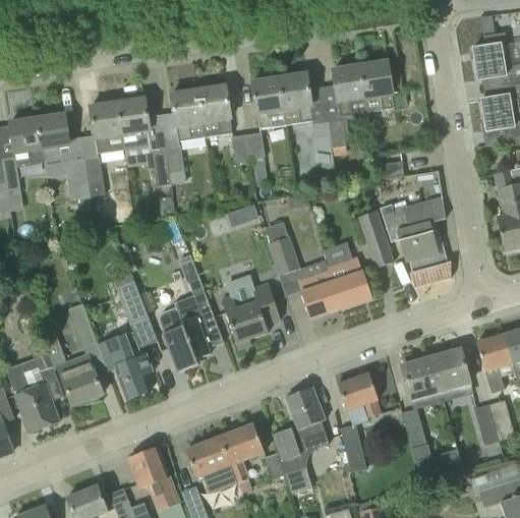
[(485,45),(473,47),(478,79),(502,75),(504,90),(519,87),(519,62),(511,65),(505,32),(483,35),(485,45)]
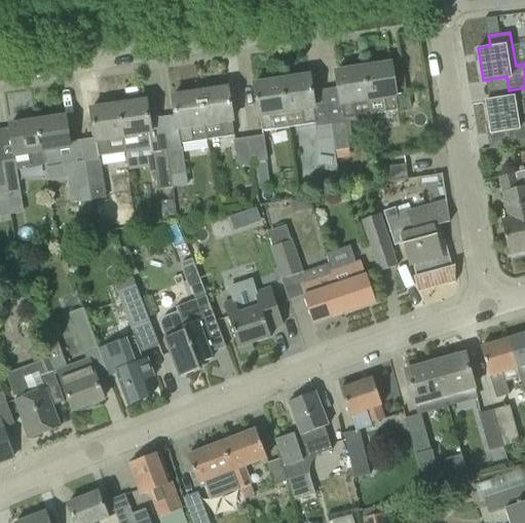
[(398,108),(391,61),(379,63),(379,61),(364,63),(371,112),(398,108)]
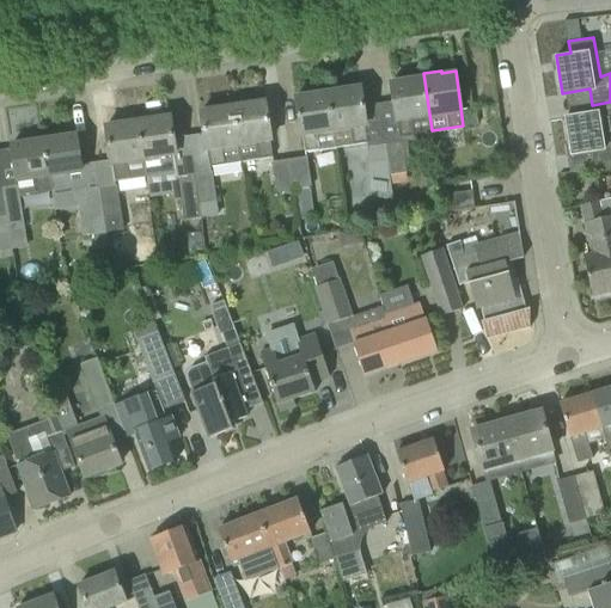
[(432,130),(423,73),(405,75),(405,78),(391,80),(399,135),(401,140),(385,142),(390,173),(407,171),(405,166),(411,165),(407,140),(413,139),(414,140),(433,136),(432,130)]
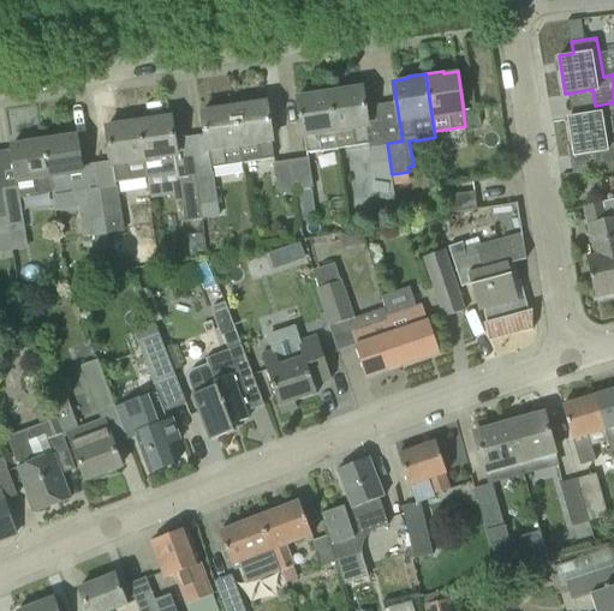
[(370,141),(365,109),(362,85),(349,88),(347,85),(329,88),(331,90),(339,145),(370,141)]
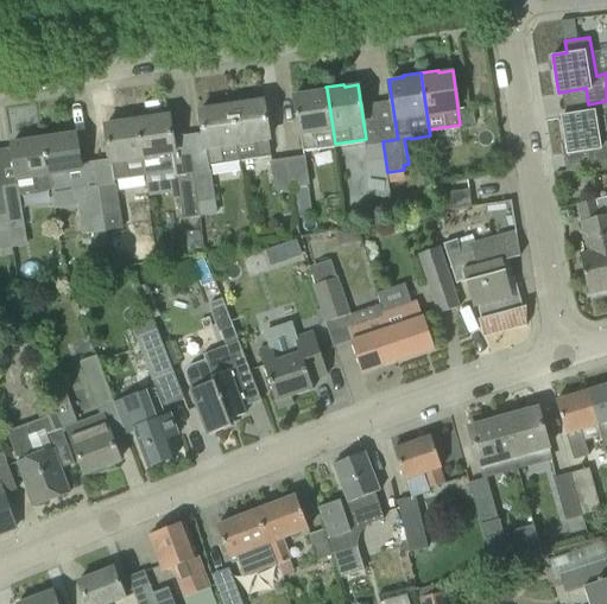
[(335,144),(327,89),(326,87),(308,89),(309,91),(295,94),(298,118),(303,148),(335,144)]
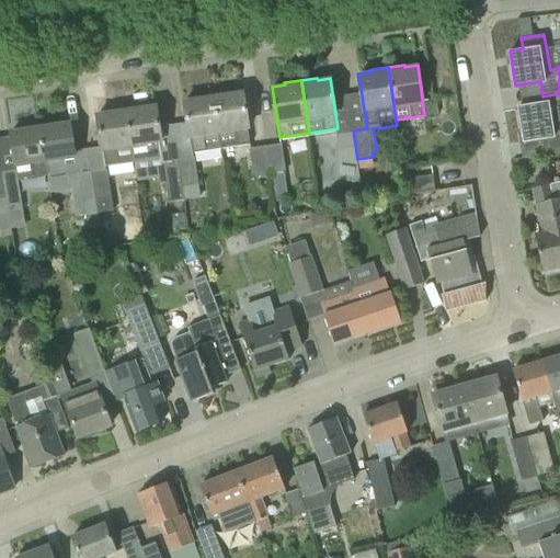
[(249,126),(247,113),(243,91),(230,93),(230,91),(214,93),(221,146),(250,141),(247,126),(249,126)]
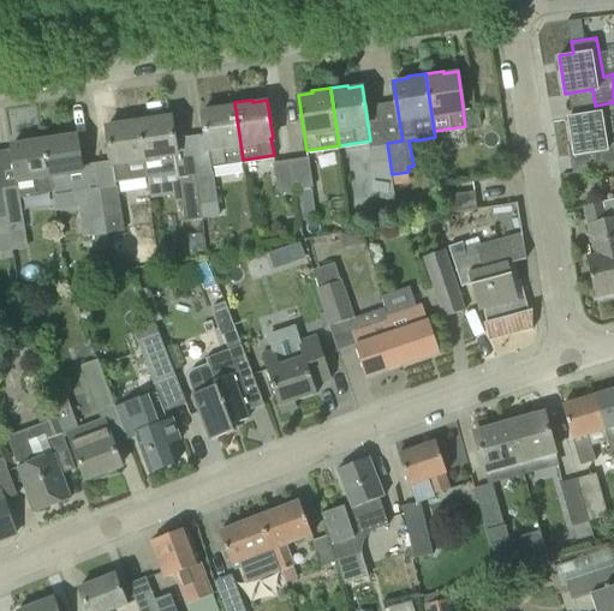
[(243,160),(234,102),(216,105),(216,107),(203,109),(207,133),(208,147),(210,147),(213,165),(243,160)]
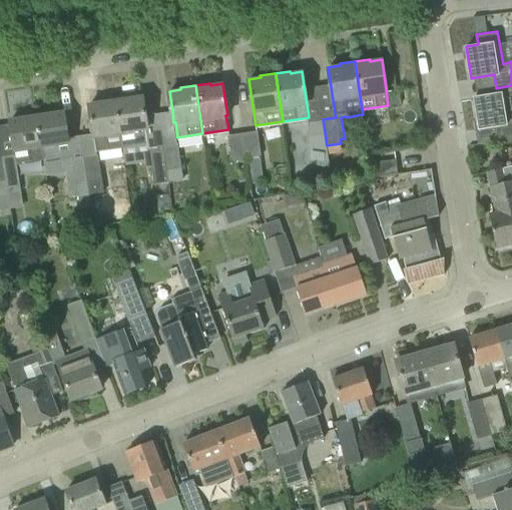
[(501,92),(474,97),(479,128),(497,125),(499,139),(511,136),(511,112),(505,114),(501,92)]
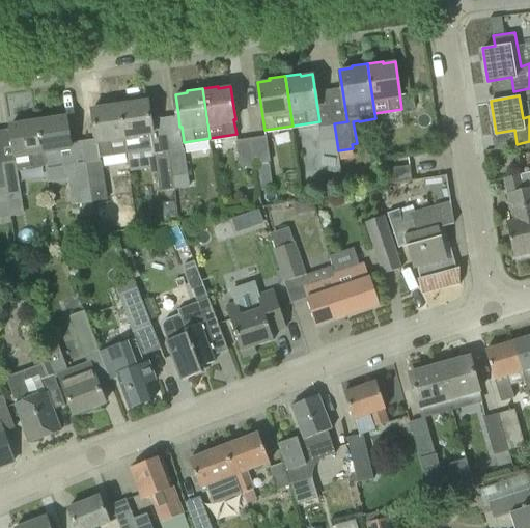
[(152,131),(150,119),(147,99),(136,101),(135,99),(120,101),(128,151),(154,147),(151,132),(152,131)]
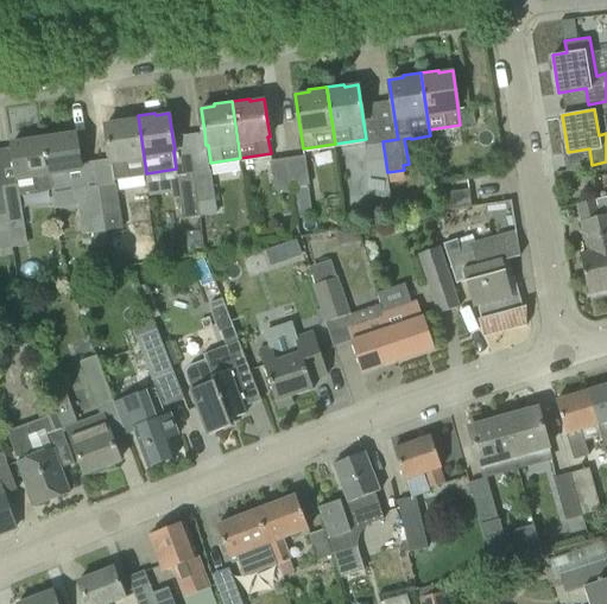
[(146,173),(138,115),(120,118),(120,120),(106,122),(109,146),(112,160),(114,160),(117,176),(117,178),(146,173)]
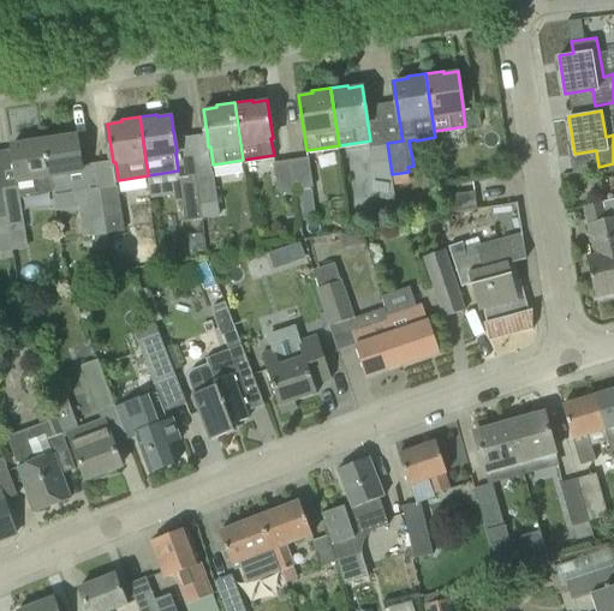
[(77,133),(45,138),(52,189),(69,186),(72,186),(75,201),(77,199),(83,234),(94,233),(107,232),(100,187),(91,189),(88,167),(83,168),(77,133)]
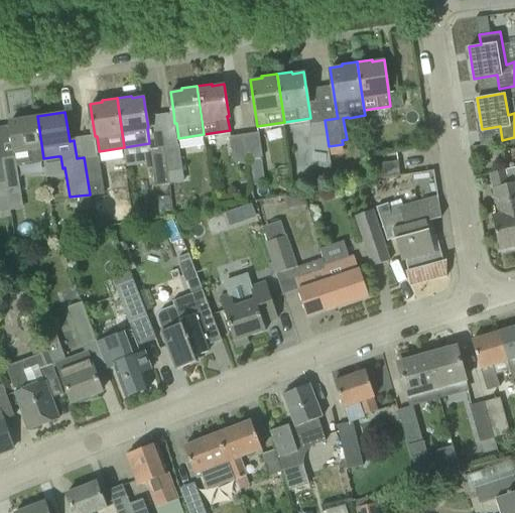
[(15,154),(3,156),(6,179),(19,177),(17,162),(43,158),(37,116),(10,120),(15,154)]
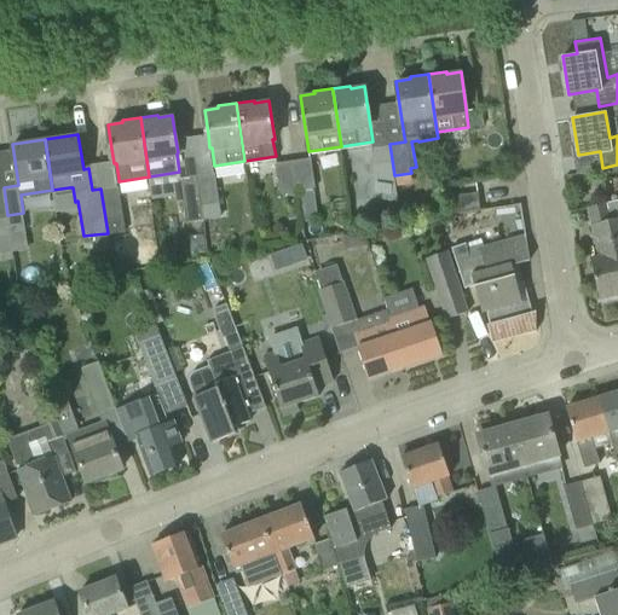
[(394,175),(390,144),(371,146),(373,155),(369,195),(398,199),(393,175),(394,175)]
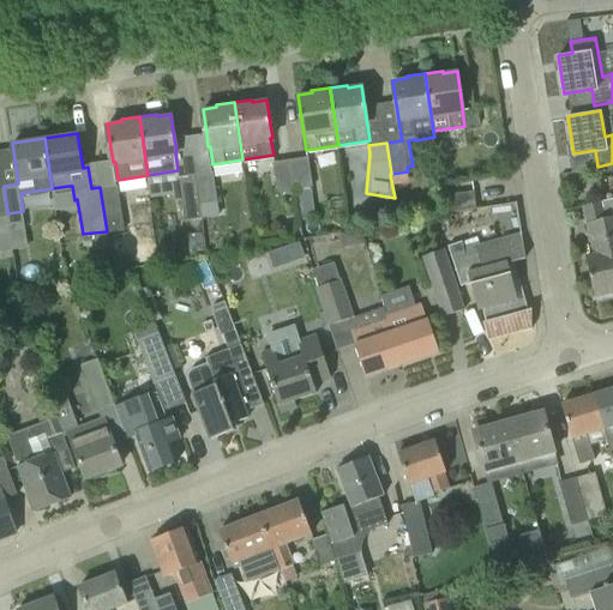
[(308,155),(290,157),(295,187),(299,187),(311,185),(313,185),(308,155)]
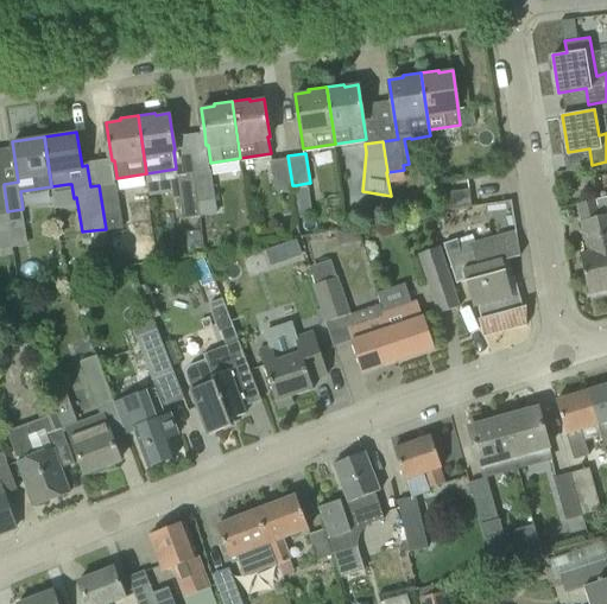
[(292,185),(288,156),(270,159),(274,188),(292,185)]
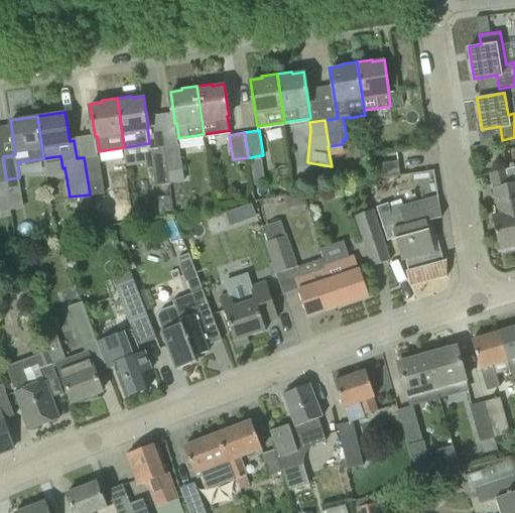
[(178,143),(164,145),(168,169),(181,167),(178,143)]
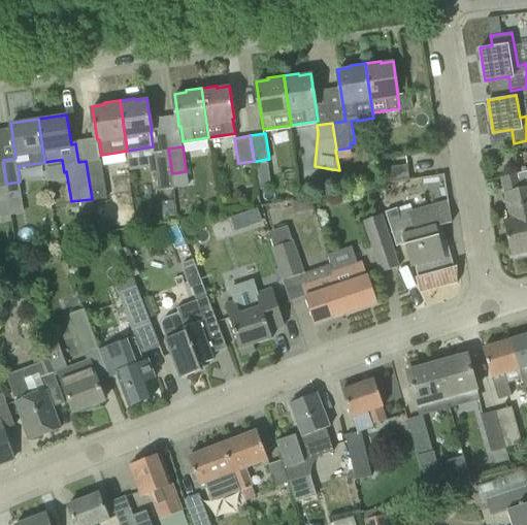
[(172,173),(168,149),(154,151),(159,188),(174,186),(172,173)]
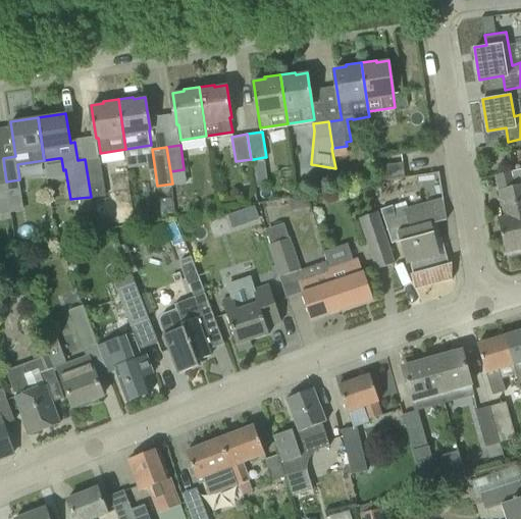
[(0,212),(11,211),(6,182),(3,158),(0,157),(0,212)]
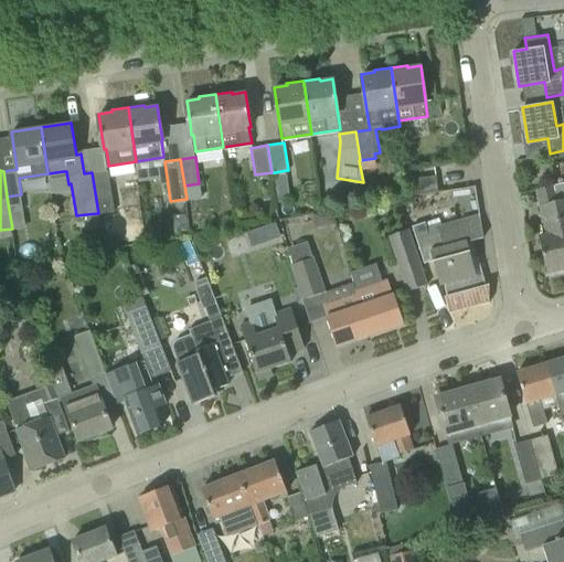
[(108,170),(92,172),(98,213),(114,210),(108,170)]
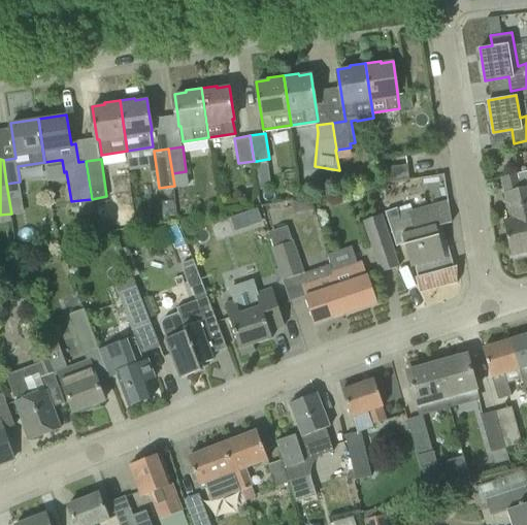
[(267,159),(257,161),(258,171),(268,169),(267,159)]
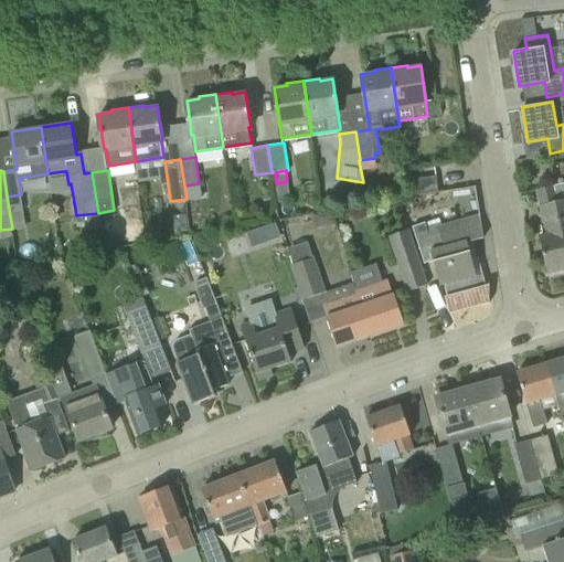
[(437,175),(410,178),(412,194),(439,190),(437,175)]
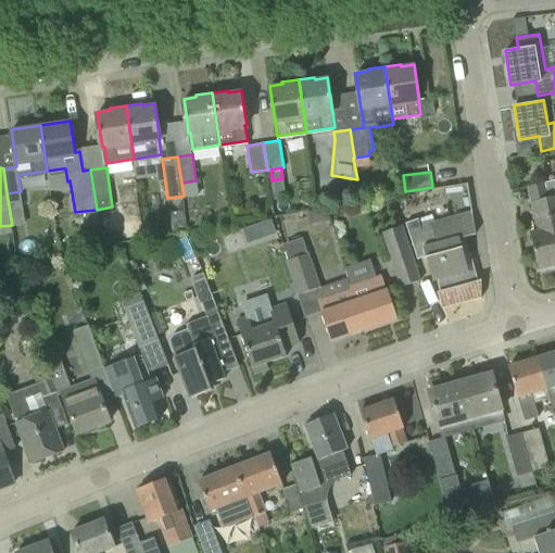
[(554,177),(545,180),(549,196),(545,197),(554,235),(554,177)]
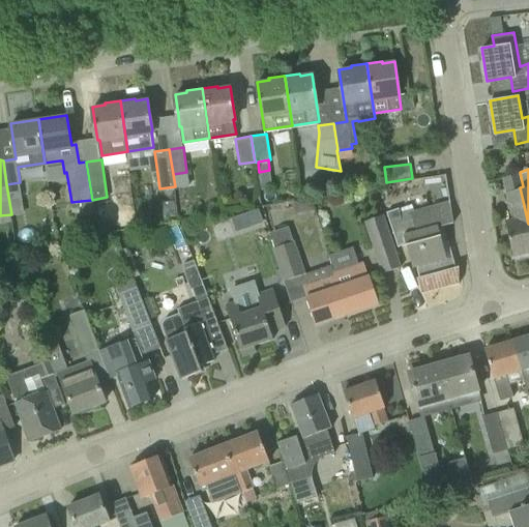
[(523,186),(520,172),(503,176),(513,218),(505,221),(513,254),(528,250),(528,224),(520,187),(523,186)]
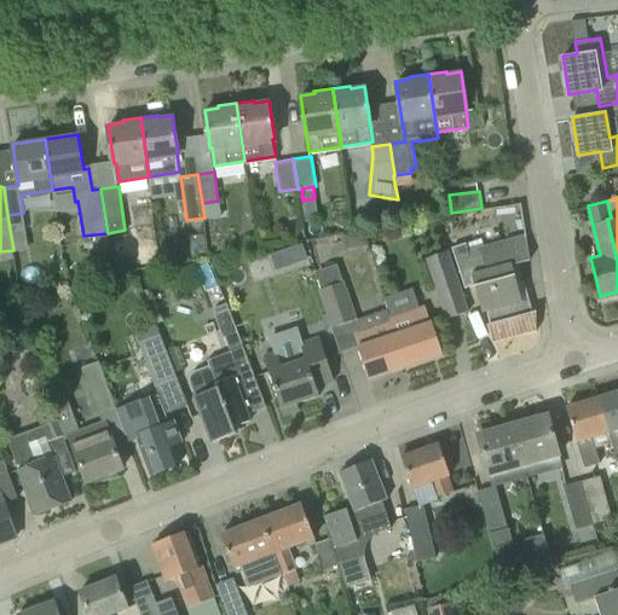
[(108,233),(94,235),(97,249),(110,248),(108,233)]
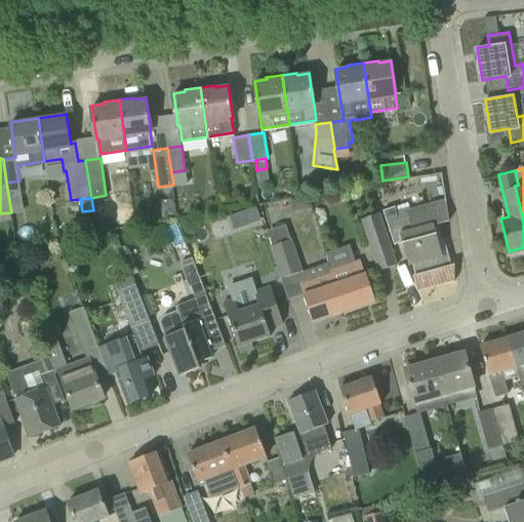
[(434,224),(449,219),(445,198),(411,207),(409,200),(384,208),(395,243),(402,241),(409,264),(412,263),(419,287),(453,278),(453,279),(454,279),(454,263),(453,263),(453,265),(452,265),(444,236),(443,236),(443,237),(438,238),(434,224)]
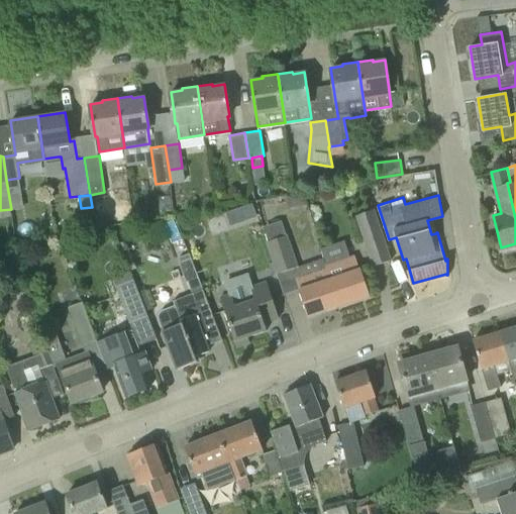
[(252,202),(242,206),(246,219),(258,215),(252,202)]
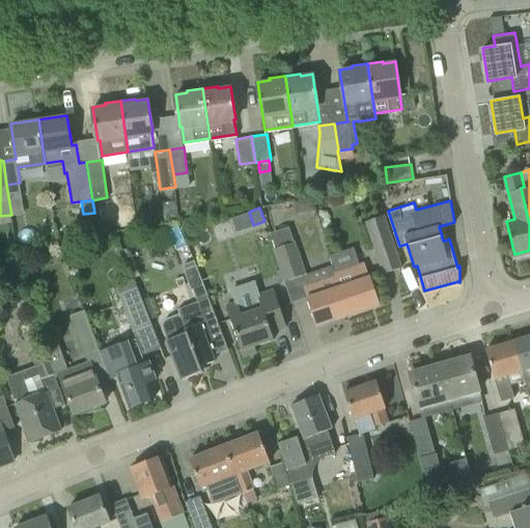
[(366,220),(384,272),(401,266),(385,214),(366,220)]
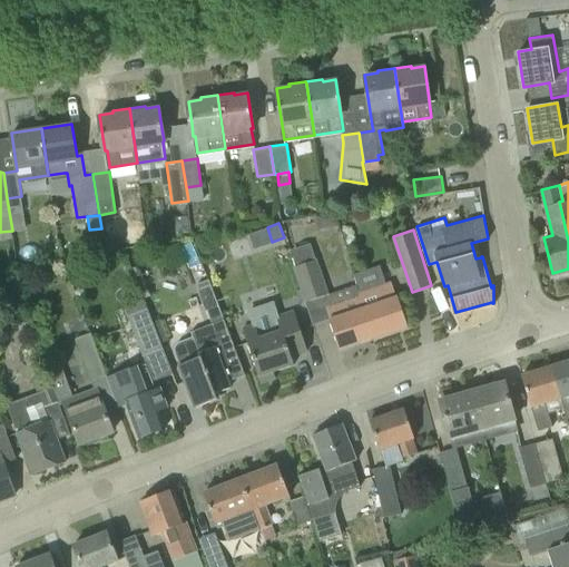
[(311,242),(292,247),(295,265),(293,266),(304,301),(305,300),(327,293),(329,293),(316,257),(311,242)]
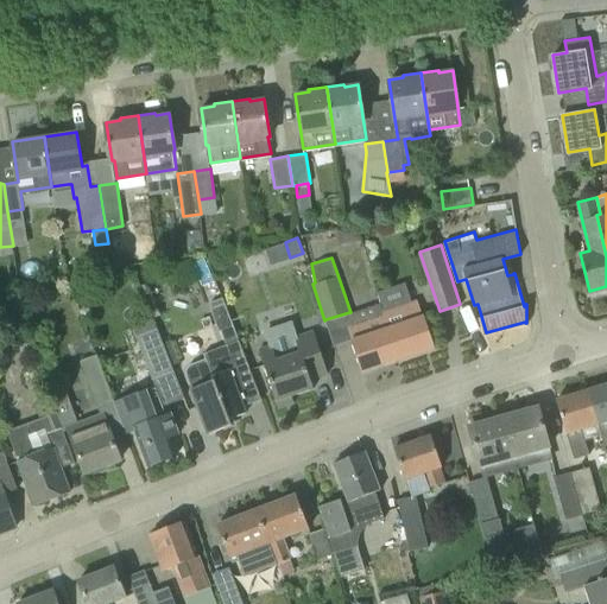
[(23,275),(18,277),(21,291),(36,287),(35,280),(25,284),(23,275)]
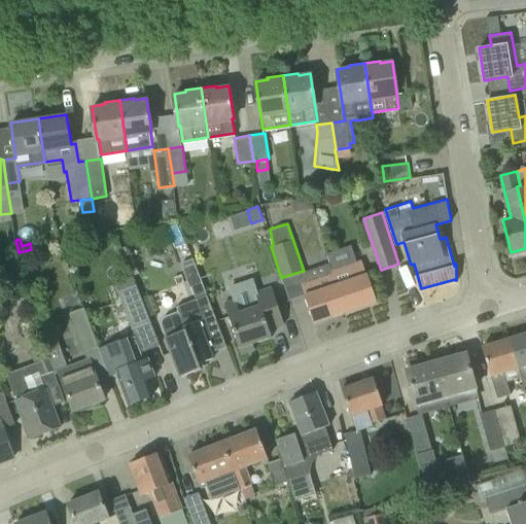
[(361,260),(332,270),(344,311),(377,301),(367,273),(365,274),(361,260)]
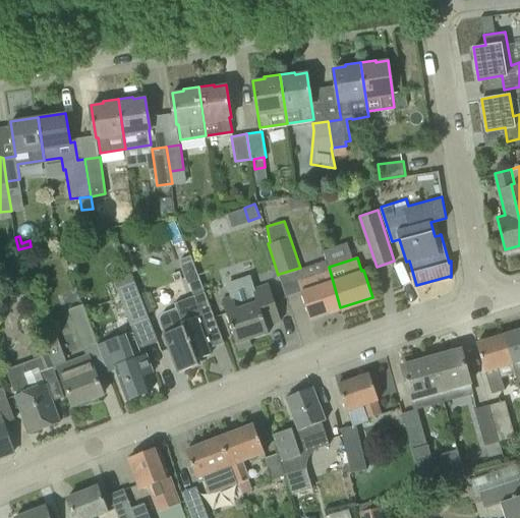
[(192,259),(180,264),(188,283),(189,282),(199,279),(192,259)]
